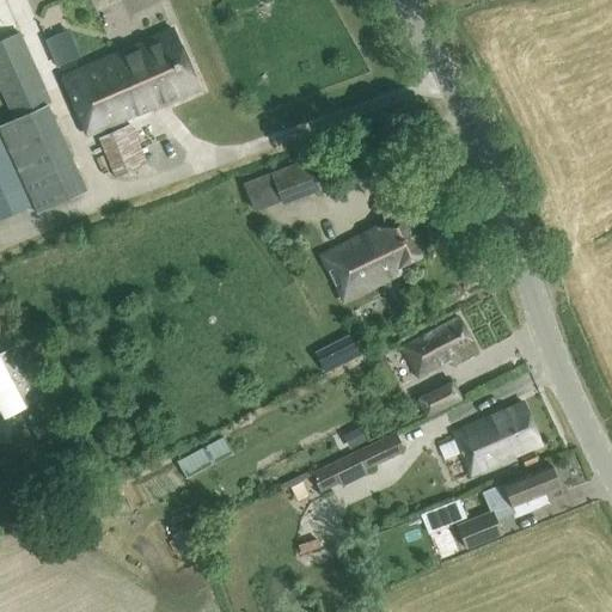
[(59,30),(44,36),(51,57),(67,51),(59,30)]
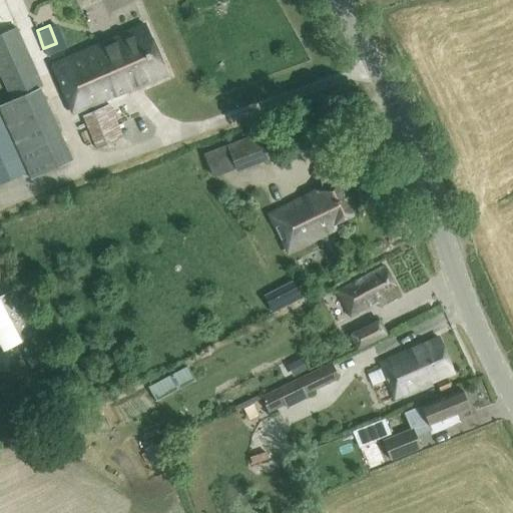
[(162,75),(140,25),(50,64),(72,114),(162,75)]
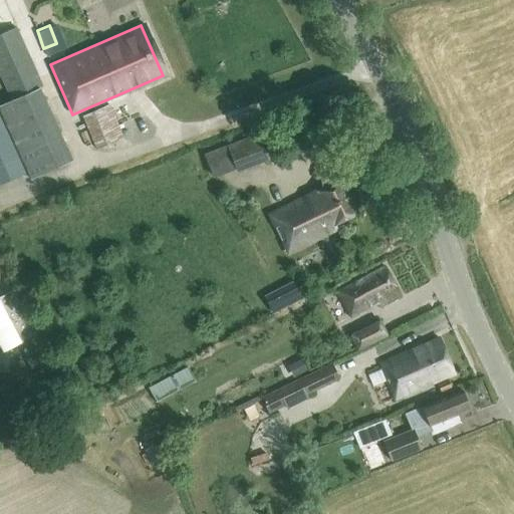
[(0,109),(7,125),(24,168),(29,179),(71,160),(38,86),(41,85),(15,26),(0,33),(0,73),(11,98),(0,102),(0,109)]
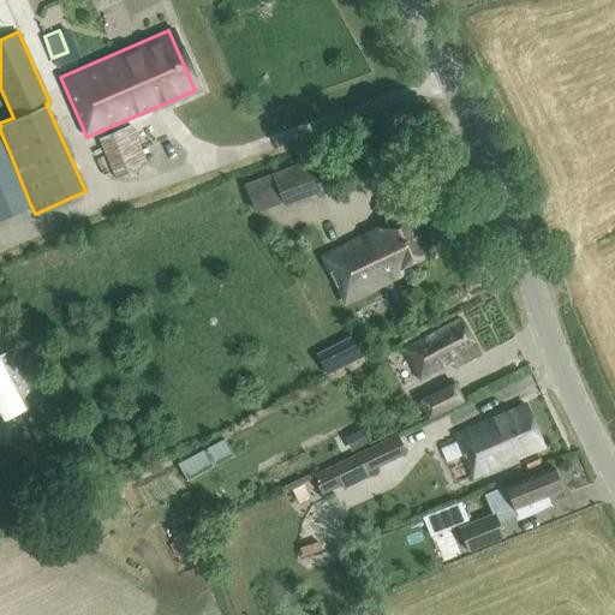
[(114,178),(148,162),(131,124),(99,138),(114,178)]
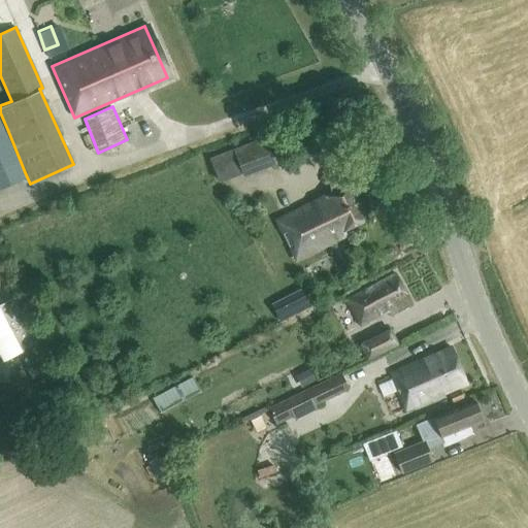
[(0,192),(6,190),(2,183),(25,172),(0,120),(0,192)]
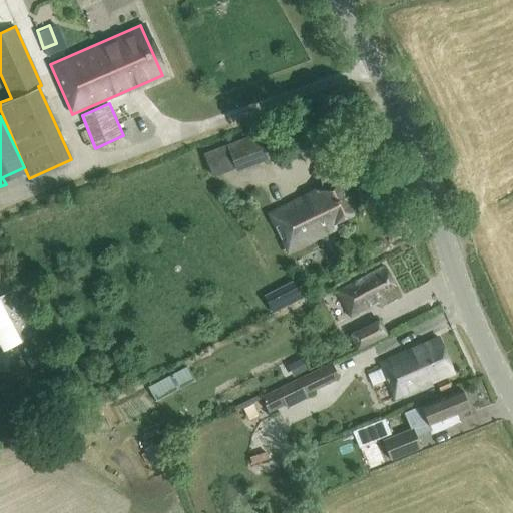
[(212,176),(236,166),(267,154),(259,132),(203,153),(212,176)]
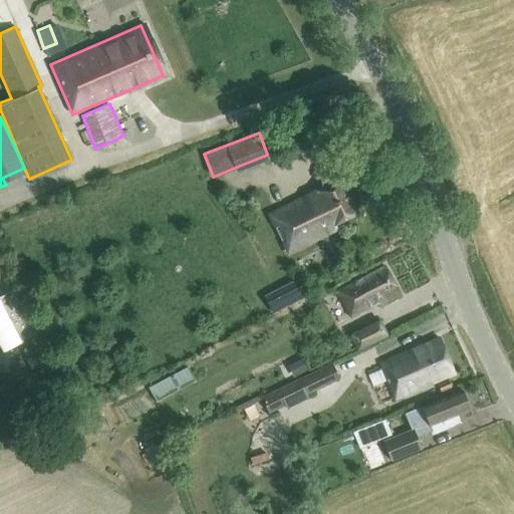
[(339,179),(268,214),(287,253),(337,228),(335,224),(356,213),(339,179)]
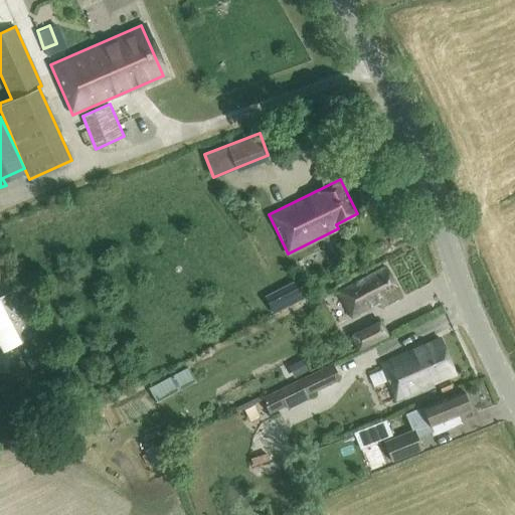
[(348,249),(343,239),(334,243),(340,253),(348,249)]
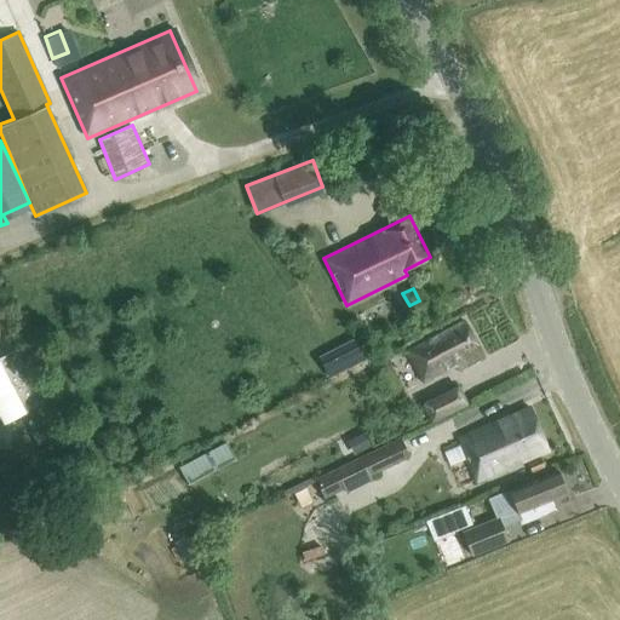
[(464,320),(407,351),(424,382),(455,363),(459,371),(483,356),(464,320)]
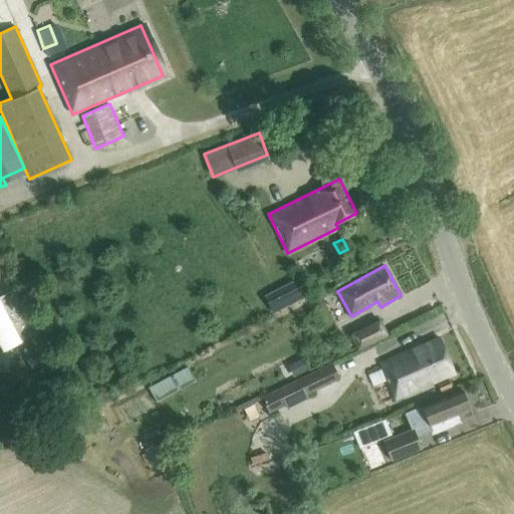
[(275,293),(281,306),(299,296),(293,283),(275,293)]
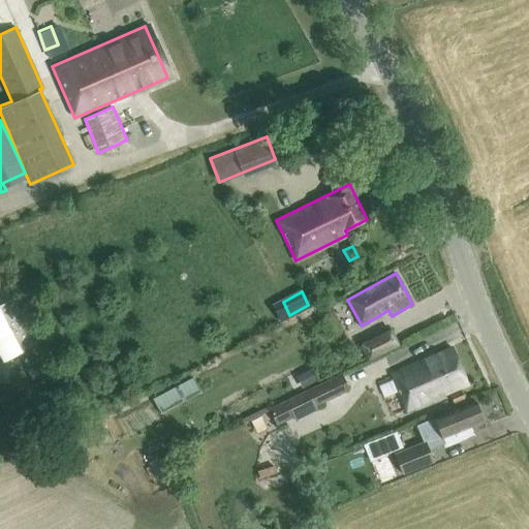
[(390,329),(362,343),(369,358),(398,343),(390,329)]
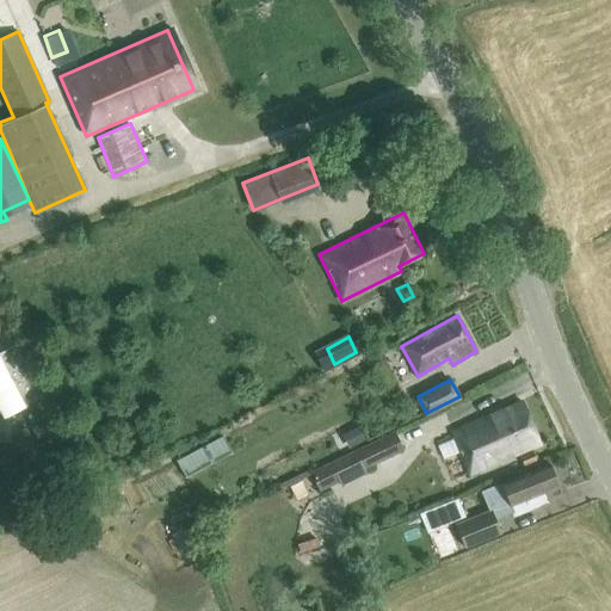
[(522,401),(452,431),(469,471),(539,443),(522,401)]
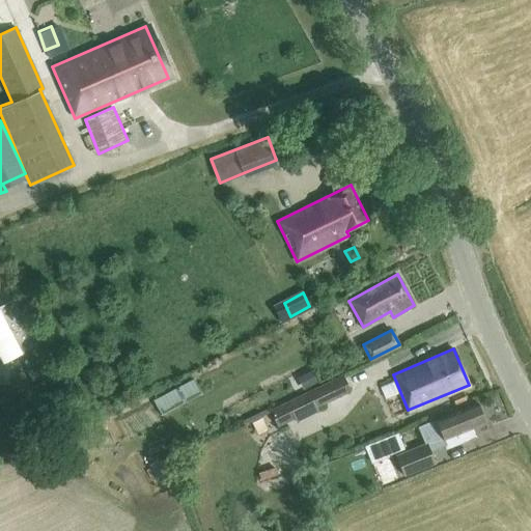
[(310,370),(296,378),(302,389),(315,382),(310,370)]
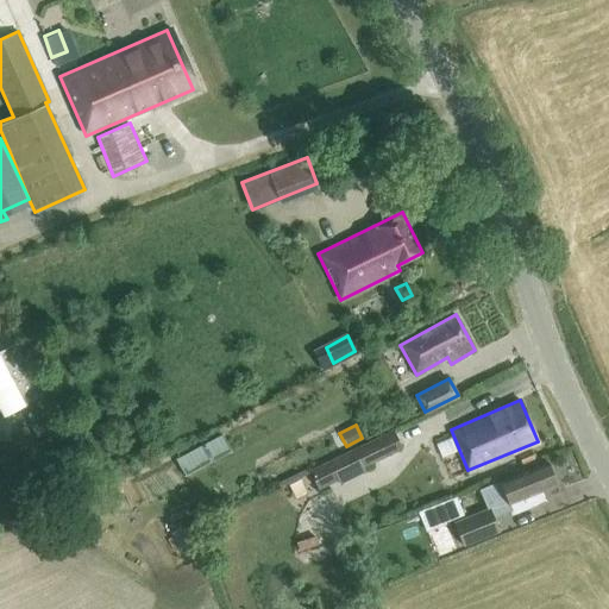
[(338,484),(364,471),(362,468),(402,447),(393,429),(309,471),(318,490),(337,481),(338,484)]
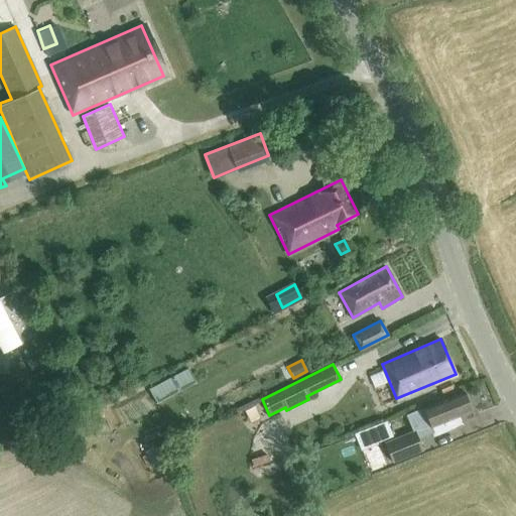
[(362,374),(379,405),(391,398),(374,367),(362,374)]
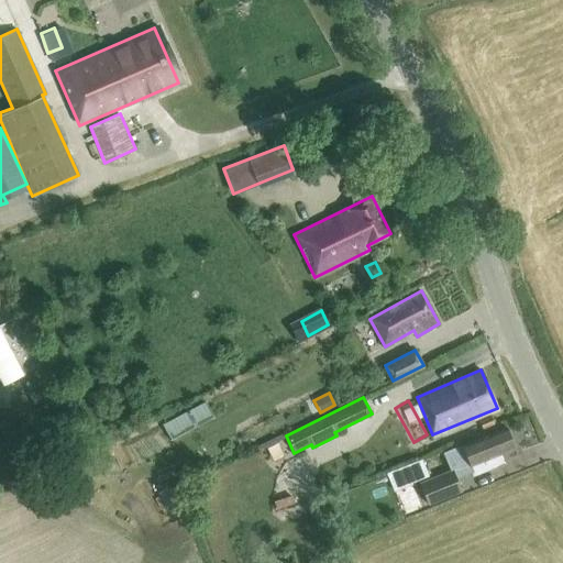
[(452,471),(420,483),(429,504),(461,490),(456,478),(470,473),(472,476),(504,463),(500,454),(516,448),(507,427),(444,451),(452,471)]
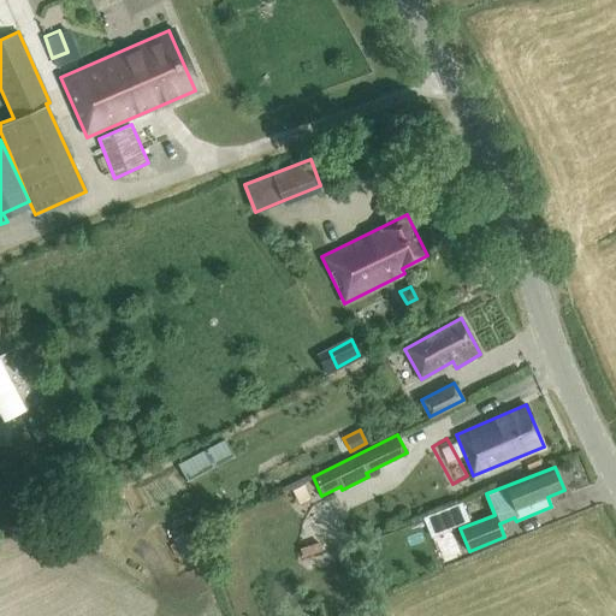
[(460,502),(421,517),(430,538),(450,529),(449,527),(468,520),(460,502)]
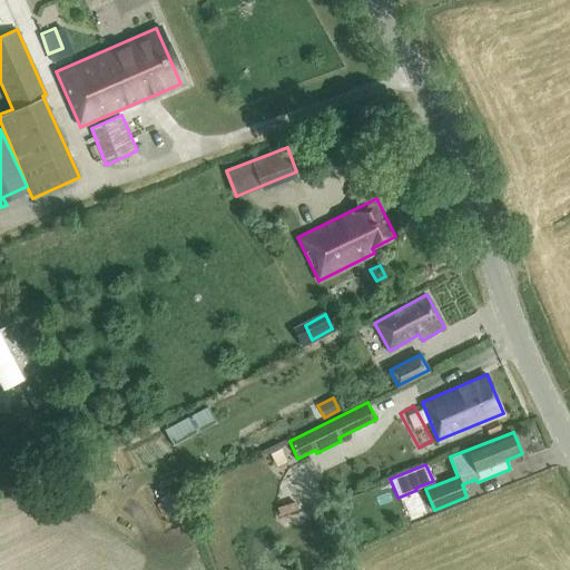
[(275,510),(295,503),(292,492),(272,499),(275,510)]
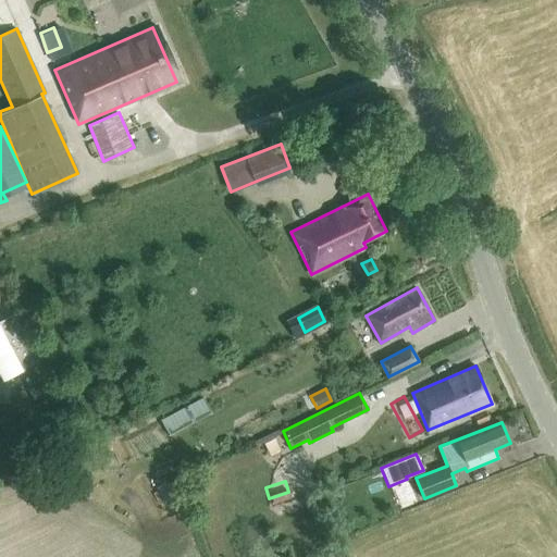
[(311,515),(314,522),(324,518),(322,510),(311,515)]
